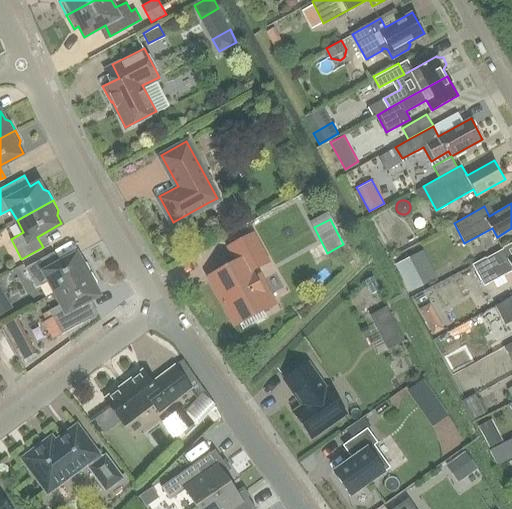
[(210,275),(232,315),(254,303),(260,305),(272,298),(259,274),(254,277),(250,270),(267,260),(252,232),(229,245),(238,261),(210,275)]
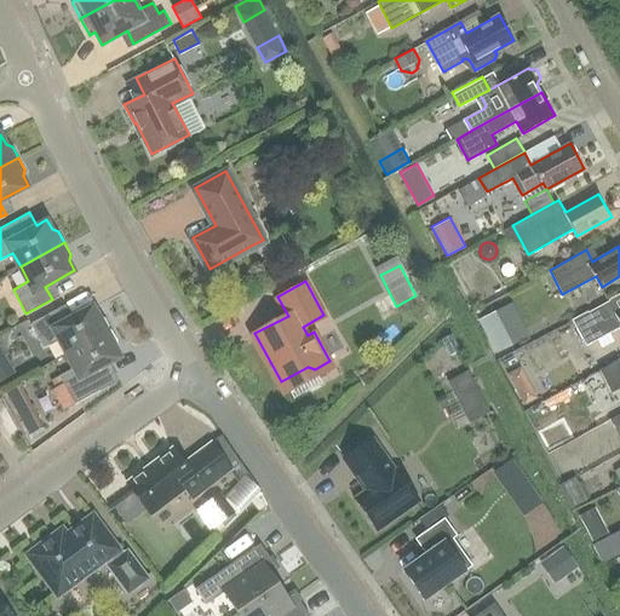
[(609,300),(573,320),(586,344),(619,326),(619,311),(616,314),(609,300)]
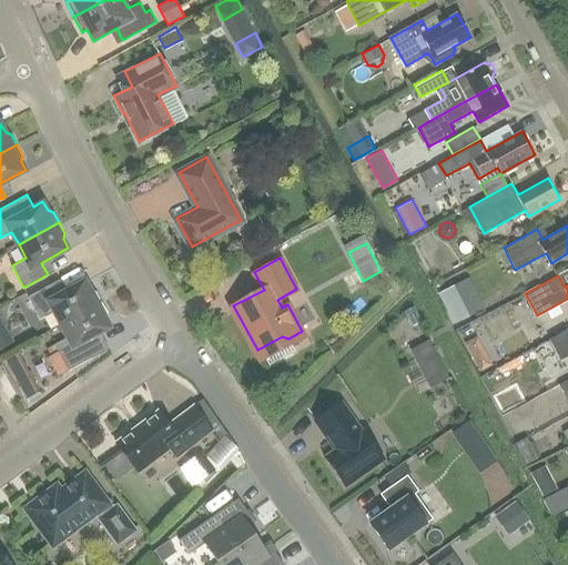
[(61,323),(101,301),(95,290),(90,289),(84,280),(58,294),(51,282),(28,295),(40,318),(53,310),(61,323)]
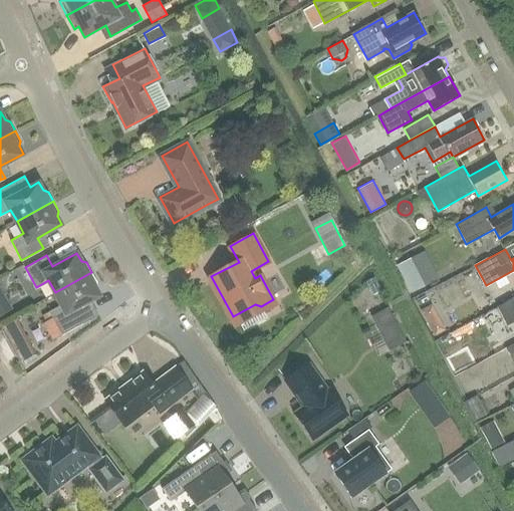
[(409,289),(423,282),(410,256),(396,263),(406,283),(409,289)]
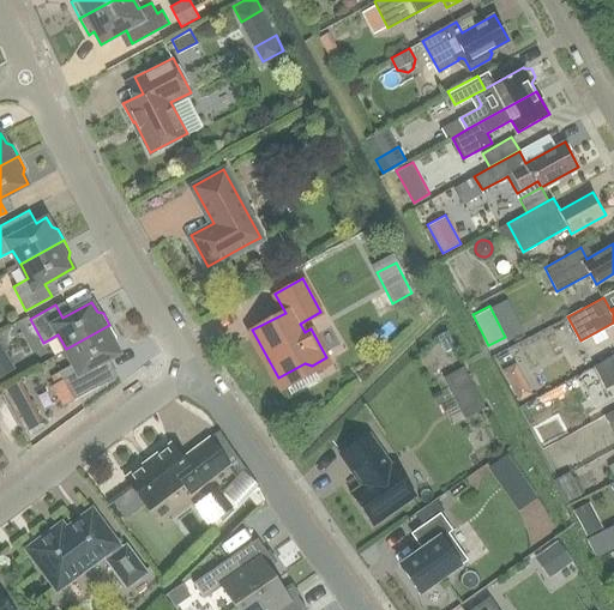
[(109,325),(66,349),(73,362),(59,370),(73,398),(98,385),(90,368),(119,352),(114,343),(115,336),(109,325)]
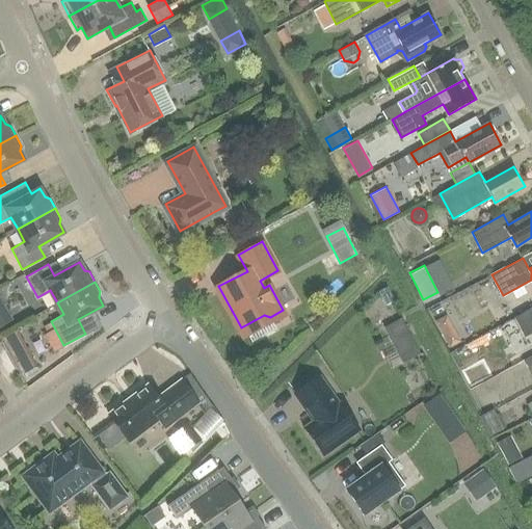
[(531,312),(530,308),(515,316),(526,335),(531,331),(531,312)]
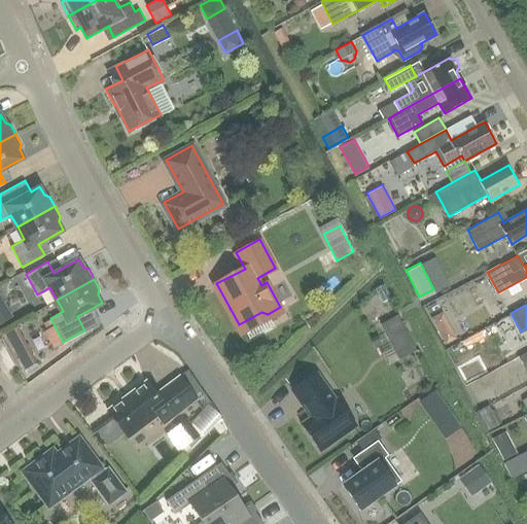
[(261,312),(239,324),(245,336),(272,321),(268,314),(261,312)]
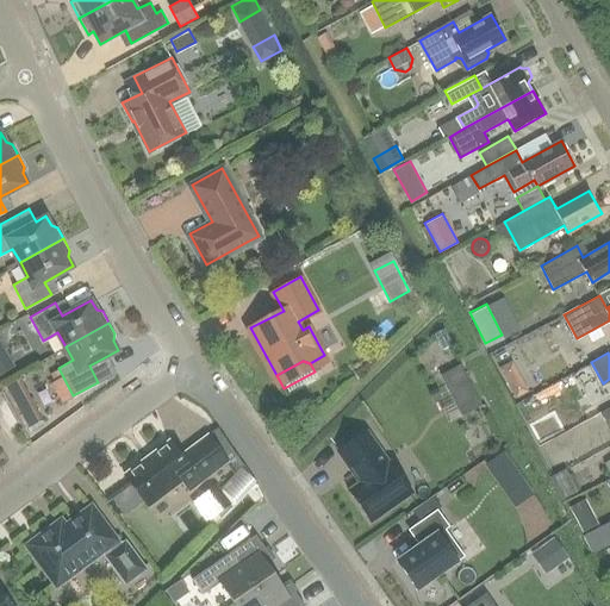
[(460,363),(440,374),(448,389),(468,379),(460,363)]
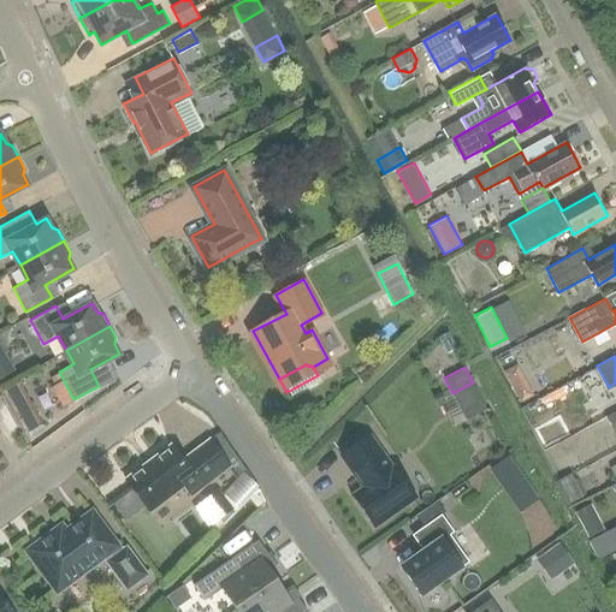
[(43,426),(19,380),(5,387),(33,439),(39,435),(36,431),(43,426)]
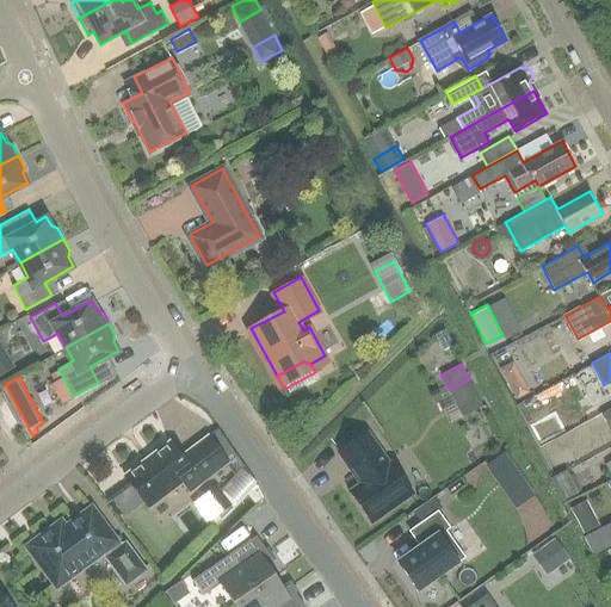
[(508,383),(507,384),(516,398),(517,397),(528,391),(519,377),(508,383)]
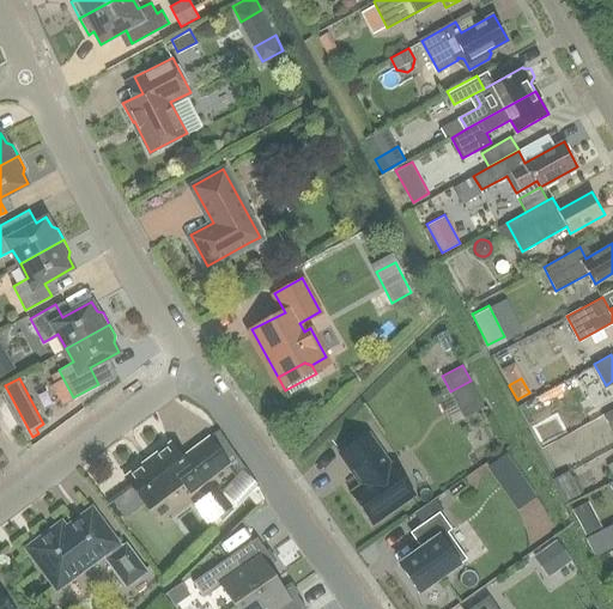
[(612,407),(602,414),(610,426),(612,424),(612,407)]
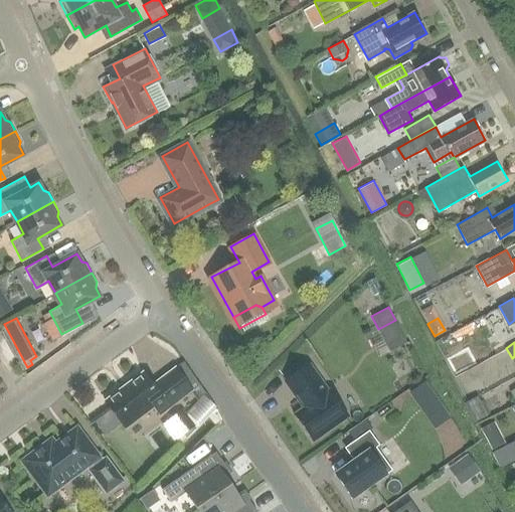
[(183,360),(176,366),(193,388),(191,389),(197,398),(206,391),(183,360)]
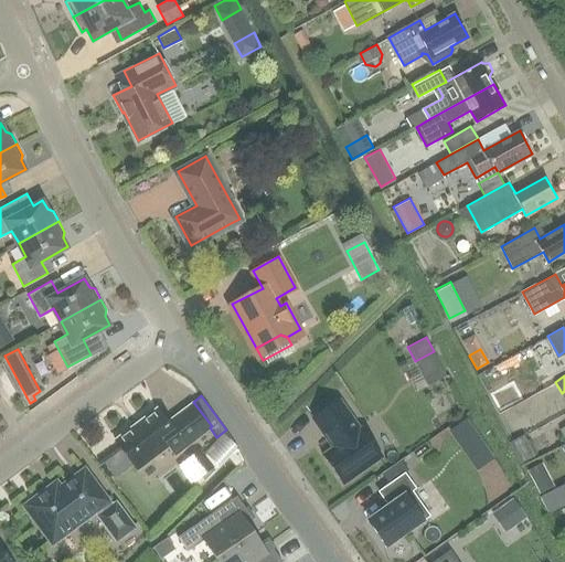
[(361,427),(340,398),(313,416),(334,446),(323,454),(343,483),(383,455),(363,426),(361,427)]
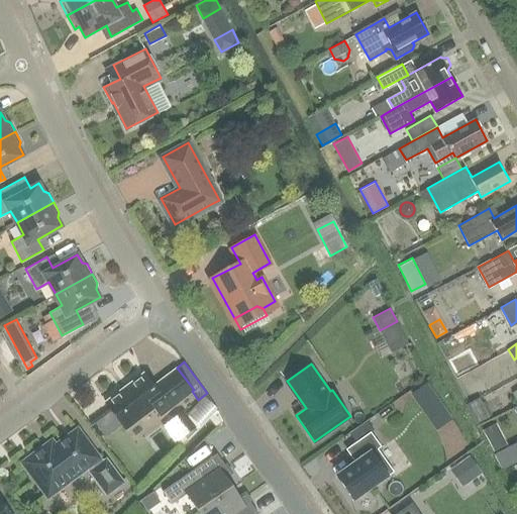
[(105,401),(121,422),(126,428),(154,407),(161,414),(192,391),(194,390),(177,368),(153,385),(143,372),(105,401)]
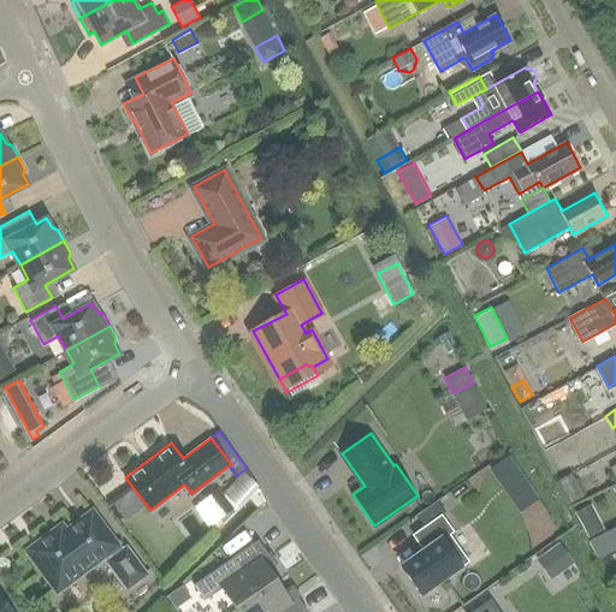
[(507,455),(487,468),(505,493),(516,495),(528,486),(507,455)]
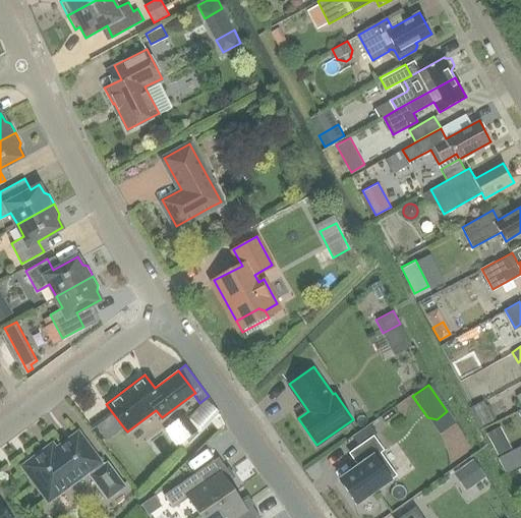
[(110,414),(96,425),(106,439),(120,427),(110,414)]
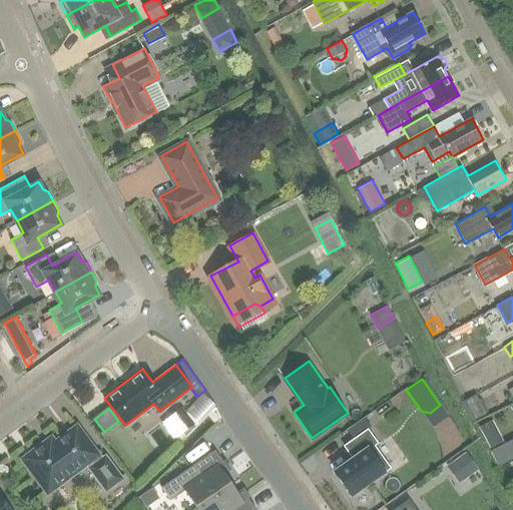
[(170,418),(182,433),(195,423),(182,408),(170,418)]
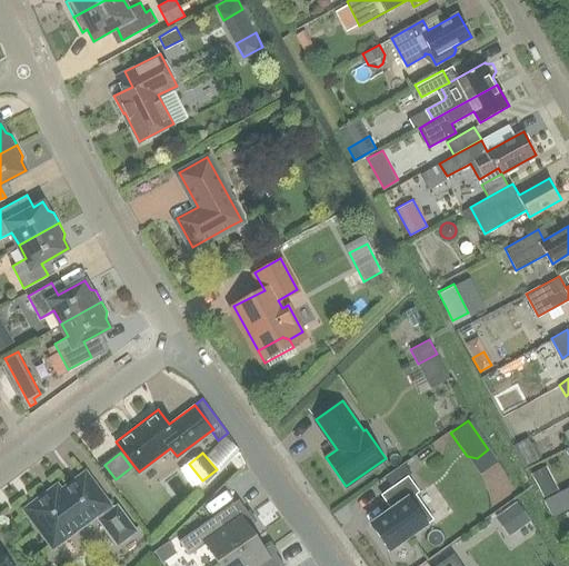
[(405,462),(383,476),(391,486),(408,475),(412,472),(405,462)]
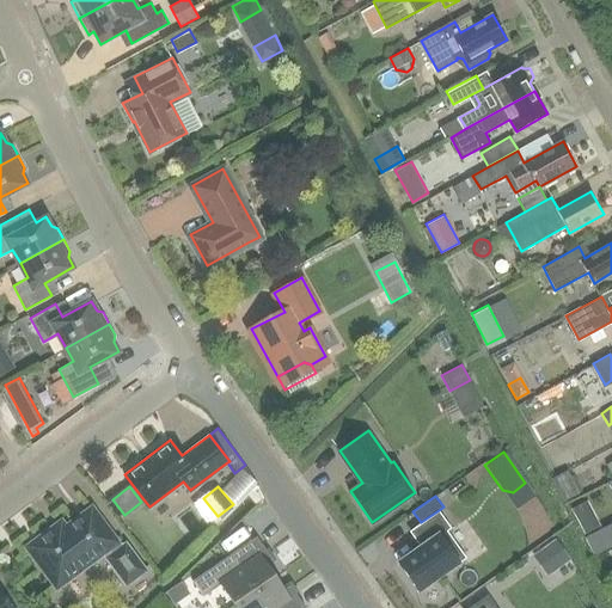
[(592,529),(607,520),(594,496),(579,504),(592,529)]
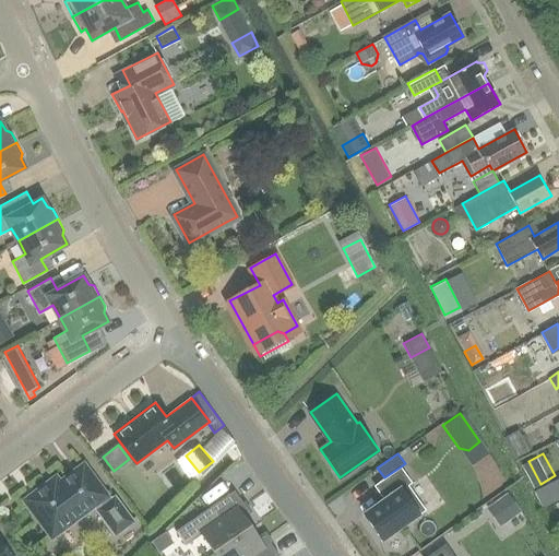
[(26,499),(52,534),(93,504),(115,534),(132,521),(114,496),(109,500),(105,495),(106,494),(84,464),(49,489),(46,485),(26,499)]
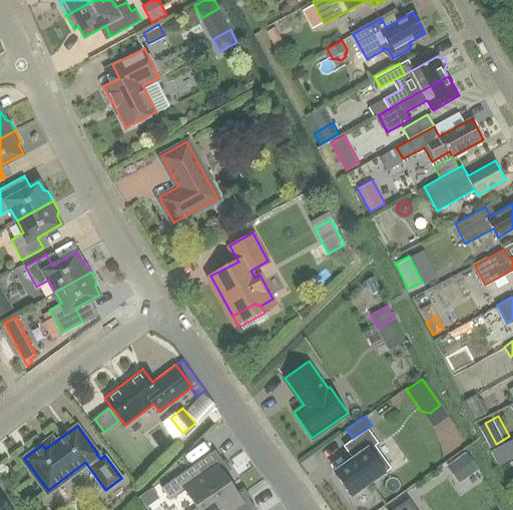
[(357,456),(335,472),(352,495),(391,468),(375,445),(379,443),(368,428),(353,438),(348,443),(357,456)]
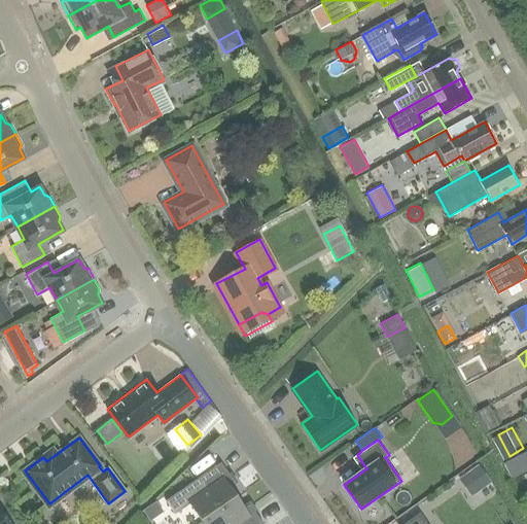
[(515,472),(526,466),(526,452),(511,459),(515,472)]
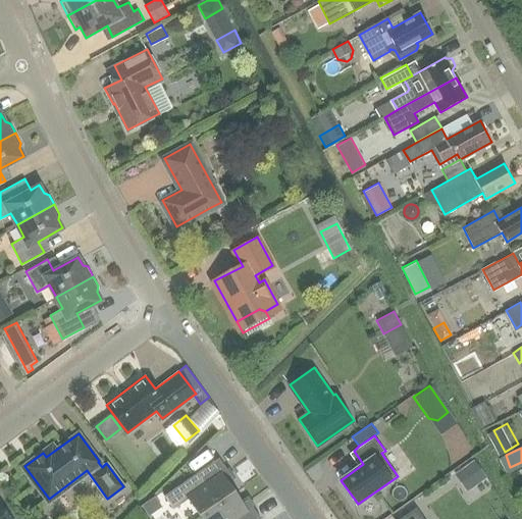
[(189,498),(201,515),(233,492),(225,481),(231,476),(218,458),(164,496),(173,508),(189,498)]
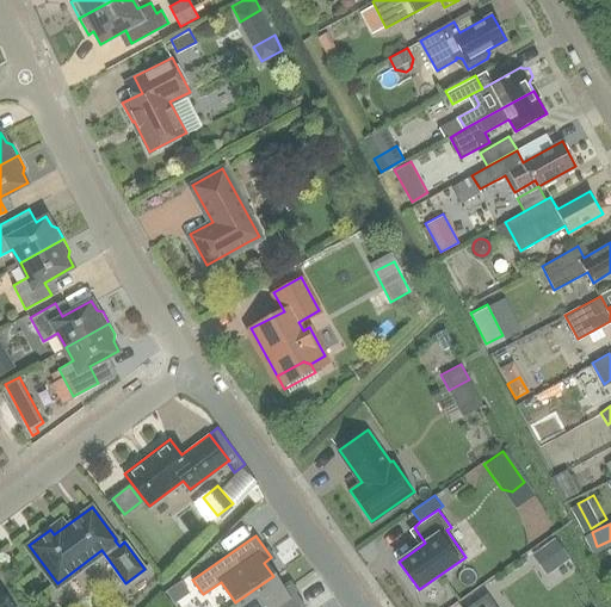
[(553,538),(542,545),(555,565),(567,557),(553,538)]
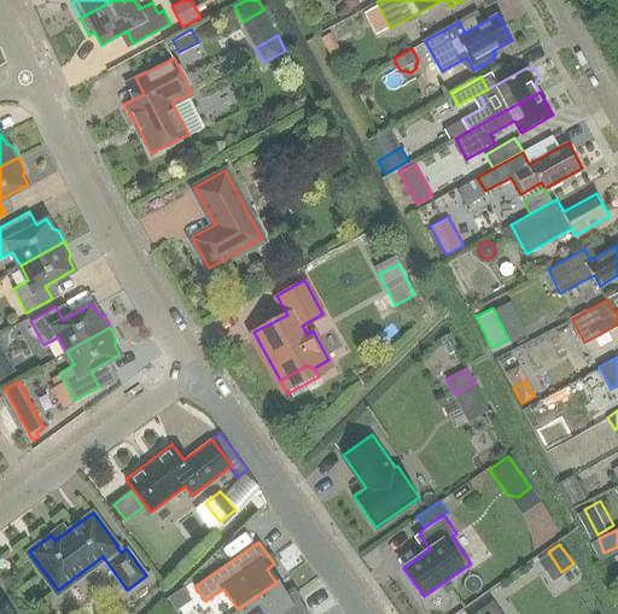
[(617,563),(613,555),(601,562),(607,574),(617,567),(617,563)]
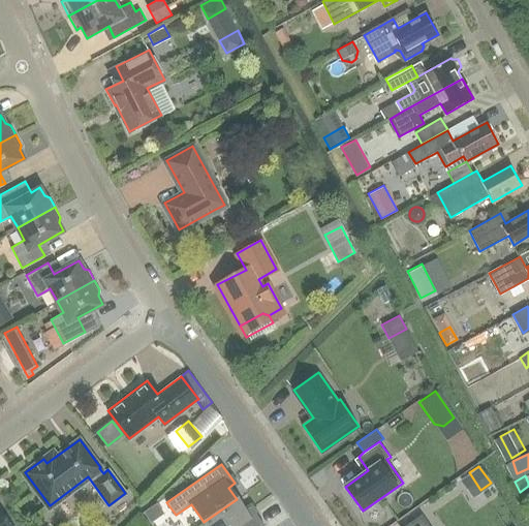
[(261,525),(265,525),(251,506),(244,511),(237,499),(204,522),(206,525),(261,525)]
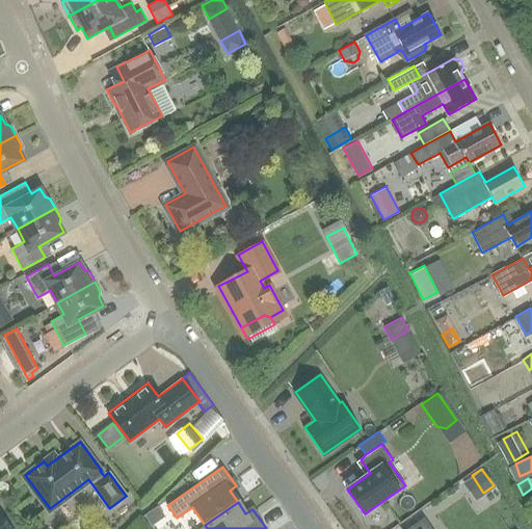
[(0,528),(12,528),(0,511),(0,528)]
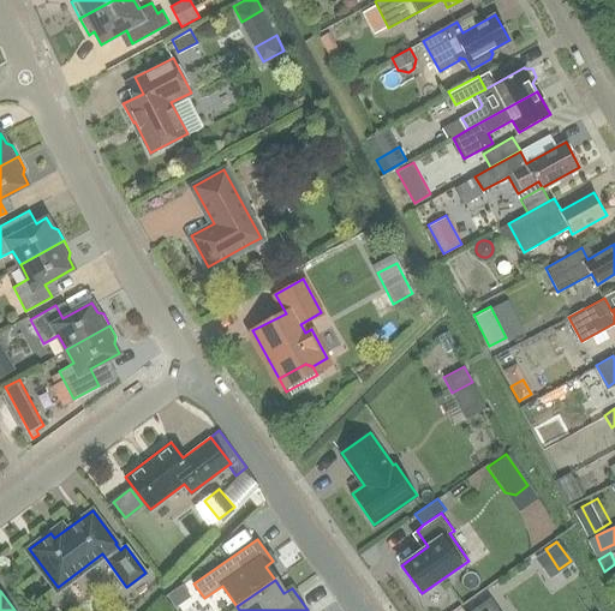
[(500,610),(490,595),(467,610),(500,610)]
